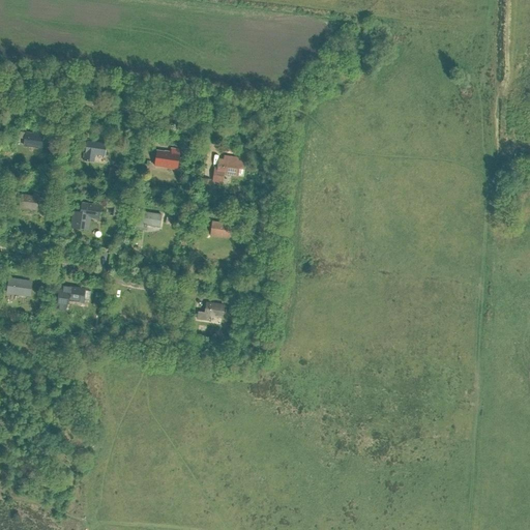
[(41,149),(45,129),(36,128),(35,135),(26,133),(24,147),(41,149)]
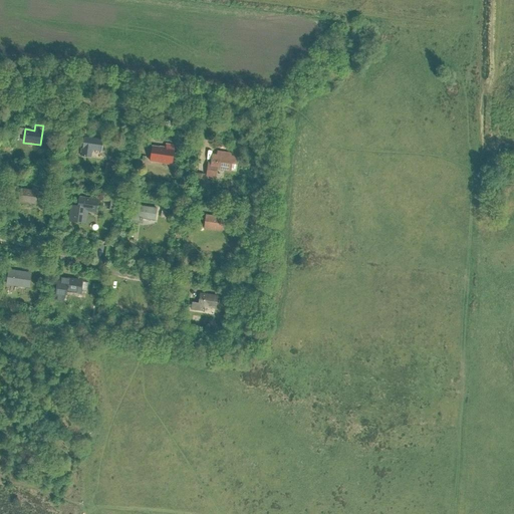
[(102,152),(104,141),(84,138),(82,157),(91,158),(92,151),(102,152)]
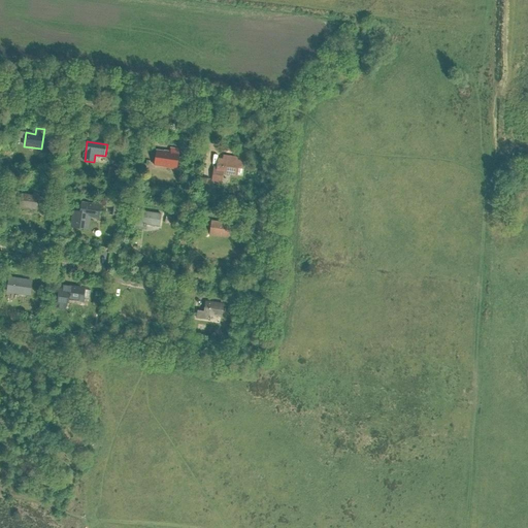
[(153,167),(158,168),(177,171),(179,155),(177,154),(177,153),(156,150),(153,167)]
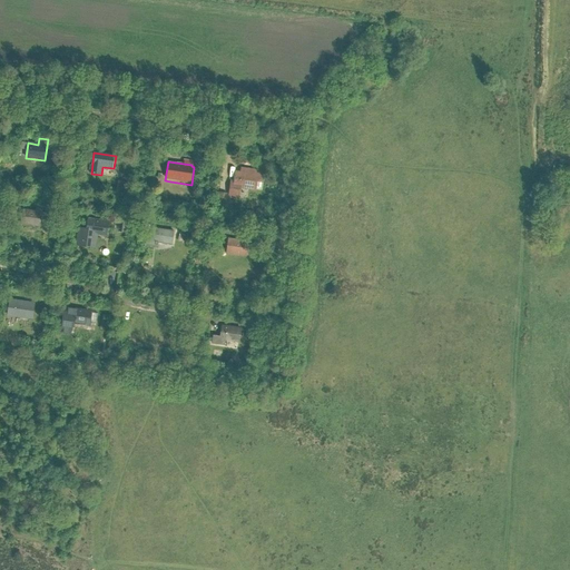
[(235,170),(234,180),(231,180),(228,194),(228,198),(239,199),(241,189),(256,192),(258,182),(264,183),(266,170),(242,167),(241,172),(235,170)]
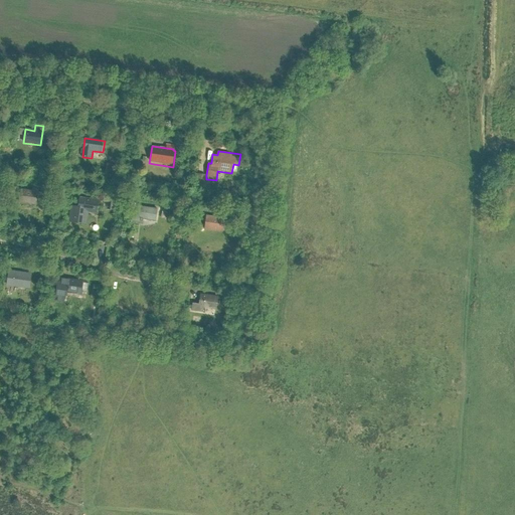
[(106,173),(113,174),(115,165),(107,164),(106,173)]
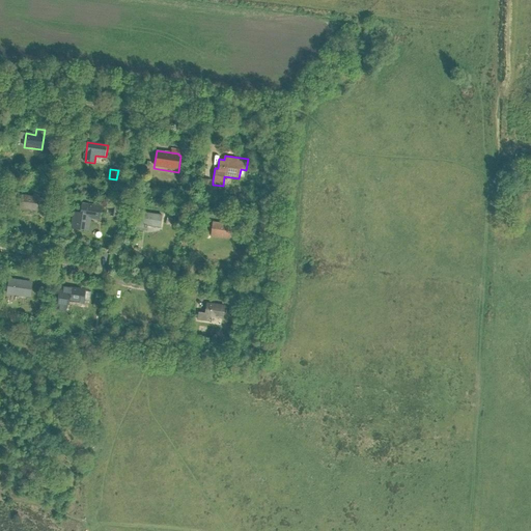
[(215,197),(216,189),(211,189),(212,180),(202,179),(199,195),(215,197)]
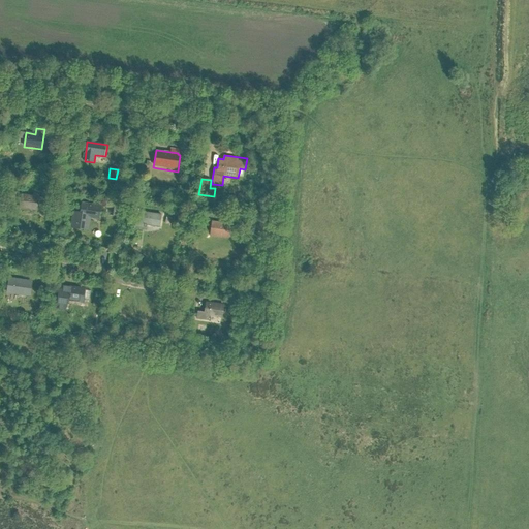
[(37,212),(39,194),(34,194),(33,196),(22,195),(20,210),(37,212)]
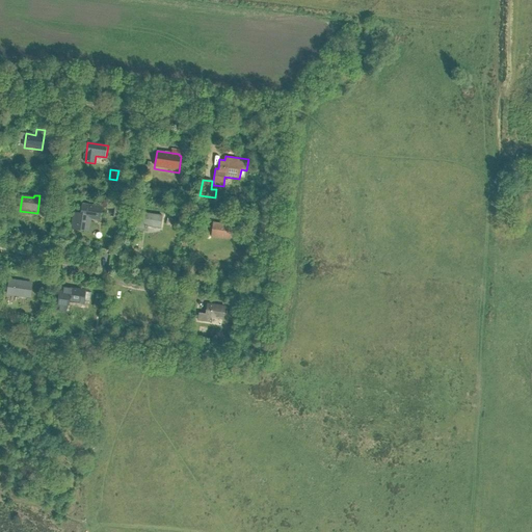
[(101,206),(83,204),(81,214),(74,213),(72,228),(88,230),(89,217),(100,218),(101,206)]
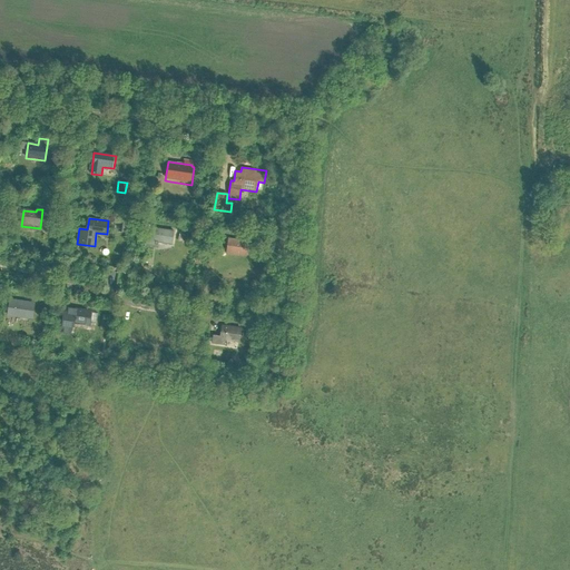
[(173,245),(175,232),(155,228),(154,234),(148,234),(146,246),(158,247),(158,243),(173,245)]
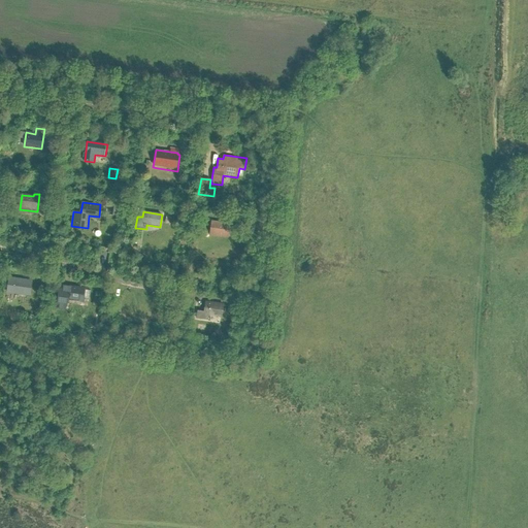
[(218,237),(230,239),(232,226),(205,222),(204,230),(210,231),(209,238),(218,239),(218,237)]
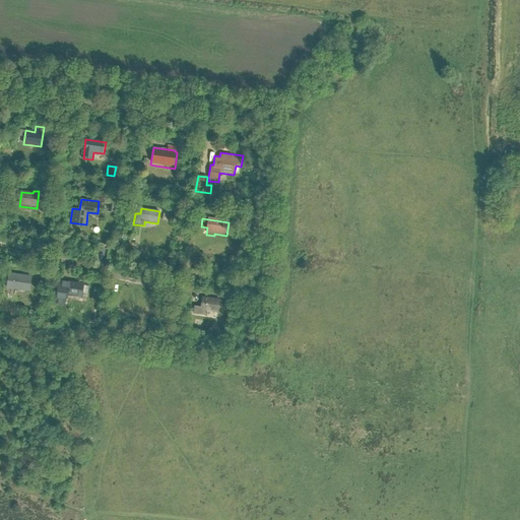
[(5,274),(4,280),(7,281),(6,288),(23,290),(26,275),(9,273),(8,275),(5,274)]
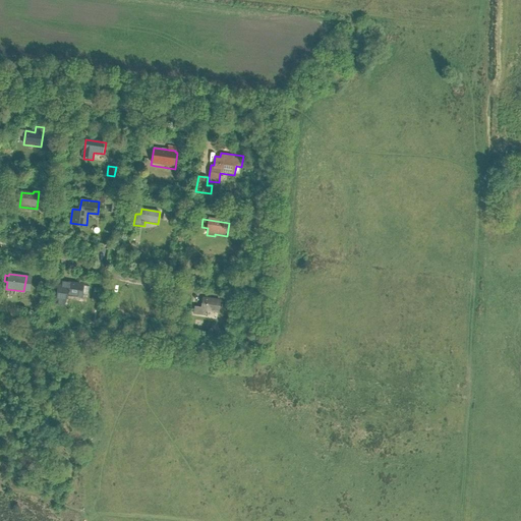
[(82,299),(84,284),(62,281),(58,286),(55,305),(65,306),(66,296),(82,299)]
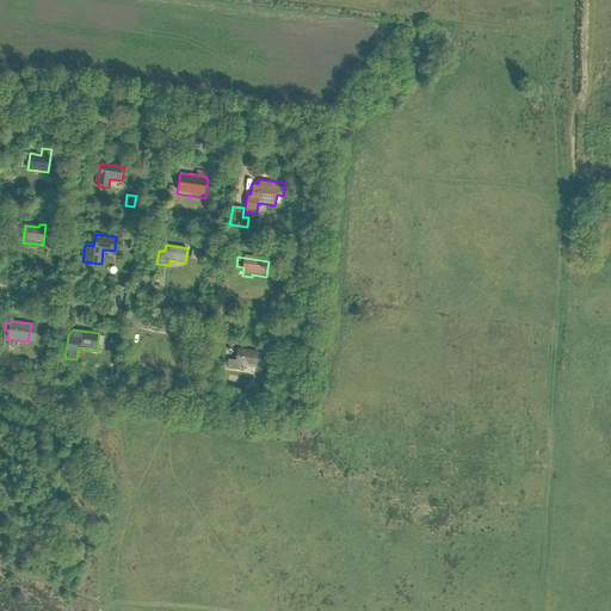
[(116,356),(119,334),(111,332),(107,355),(116,356)]
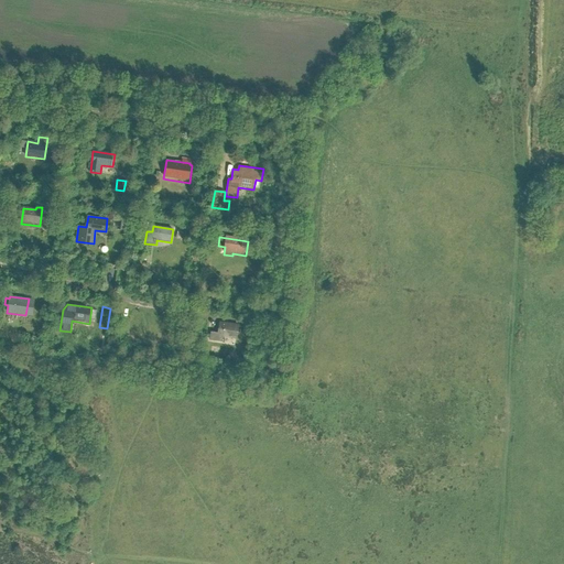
[(249,335),(251,323),(242,321),(242,325),(243,325),(242,334),(249,335)]
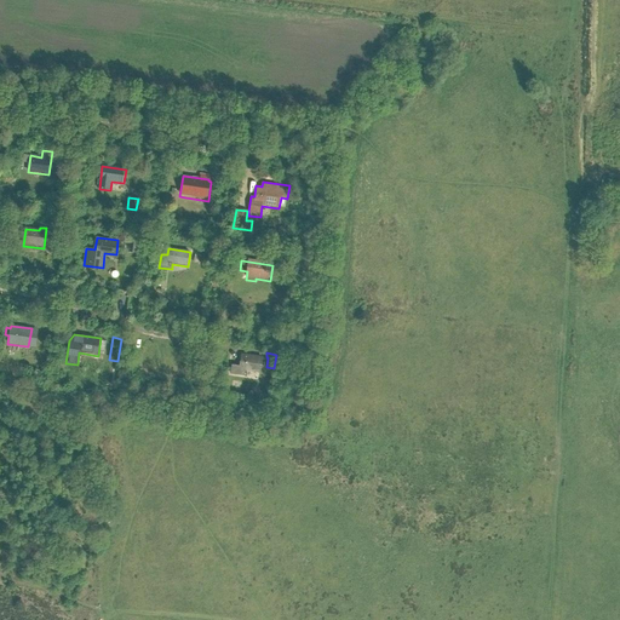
[(260,373),(263,357),(241,354),(240,366),(231,365),(230,374),(245,377),(246,372),(260,373)]
